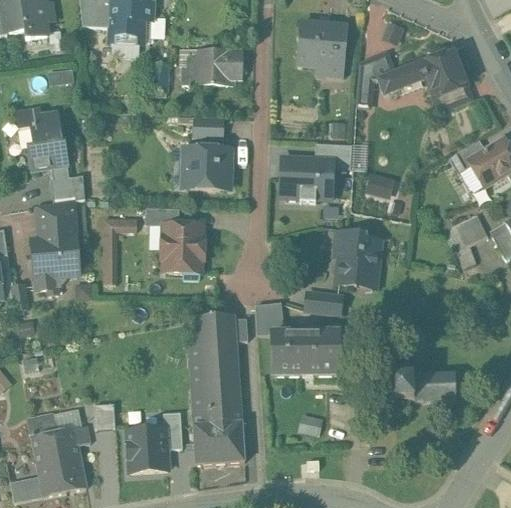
[(46,34),(44,25),(44,24),(44,21),(51,20),(49,3),(45,4),(44,0),(0,0),(0,2),(5,31),(23,29),(24,38),(45,34),(46,34)]
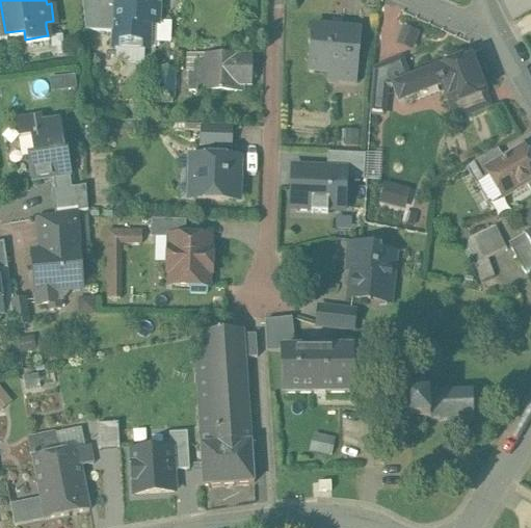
[(97,26),(97,17),(97,16),(98,0),(84,0),(83,24),(84,26),(97,26)]
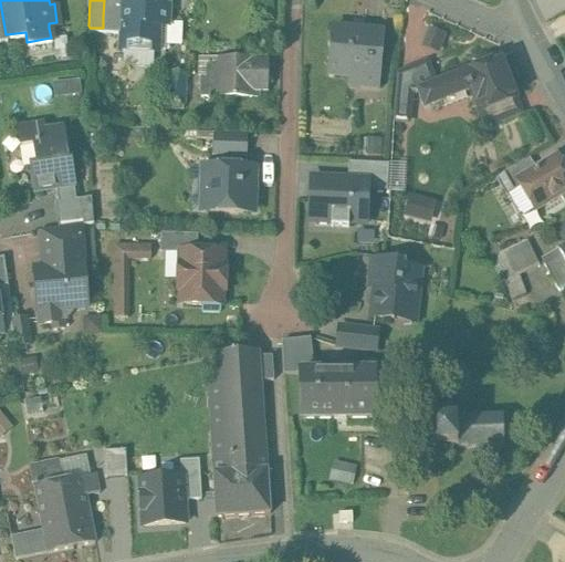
[(104,0),(103,29),(115,29),(121,30),(122,0),(104,0)]
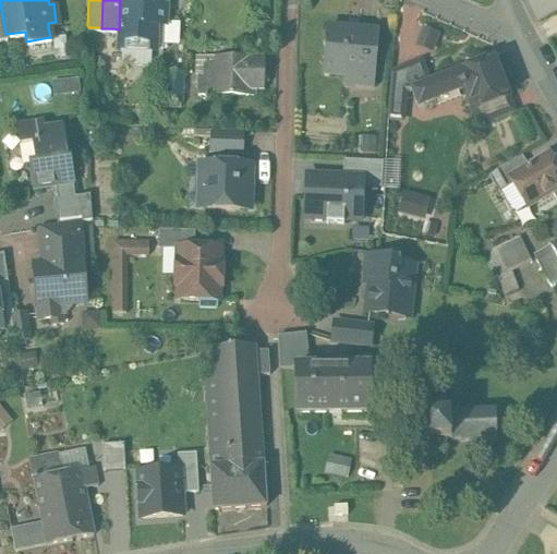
[(120,0),(118,46),(154,47),(155,21),(164,22),(165,0),(120,0)]
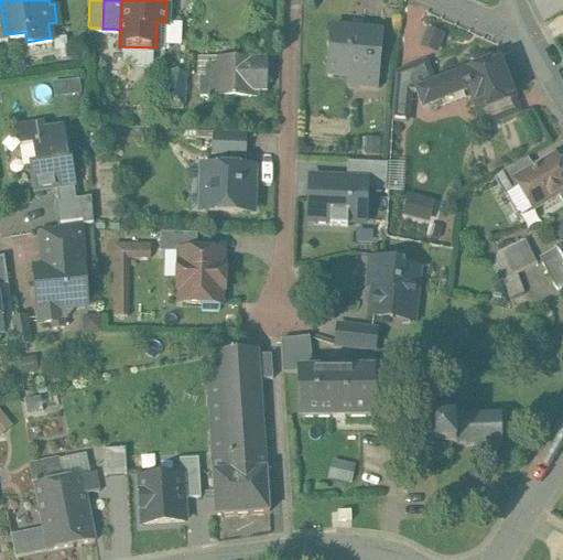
[(428,23),(421,40),(437,46),(444,29),(428,23)]
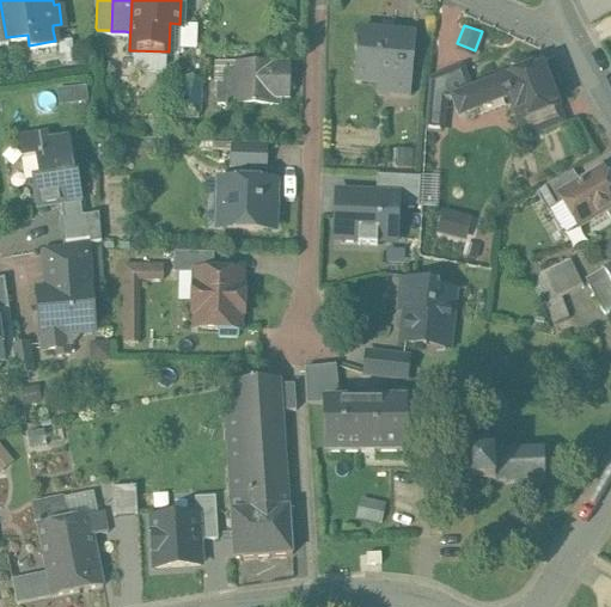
[(378,74),(384,75),(385,75),(409,78),(414,31),(359,26),(354,74),(377,77),(378,77),(378,74)]
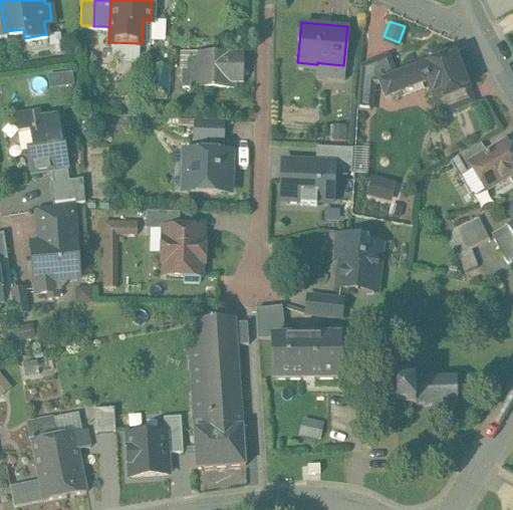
[(242,49),(206,49),(198,48),(197,54),(187,54),(187,70),(182,70),(182,82),(232,84),(233,84),(234,79),(242,79),(242,49)]
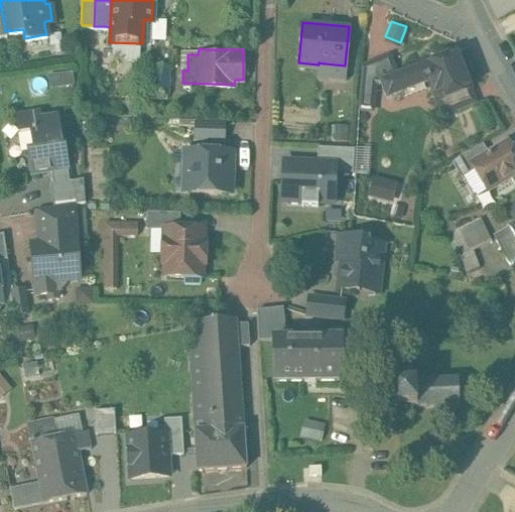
[(428,79),(429,81),(436,99),(469,87),(455,50),(380,80),(386,95),(428,79)]
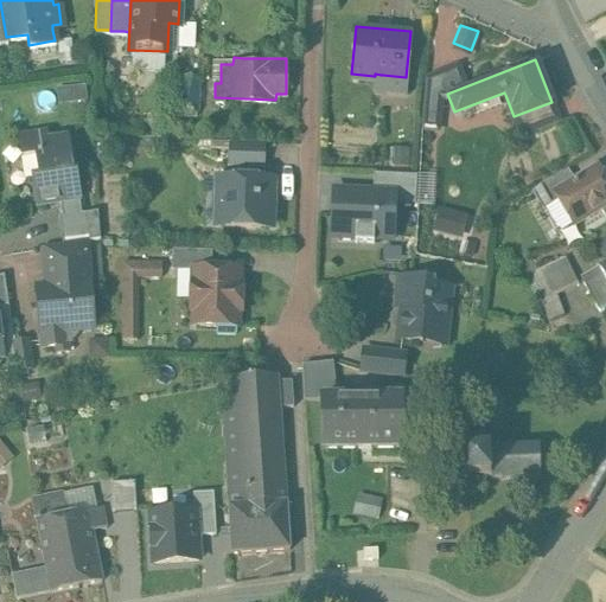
[(437,120),(440,78),(440,75),(426,74),(421,119),(437,120)]
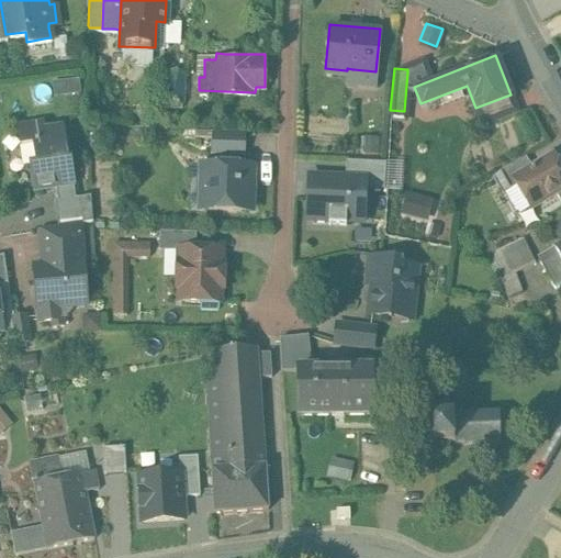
[(168,70),(167,74),(167,75),(166,99),(180,99),(182,71),(181,71),(168,70)]
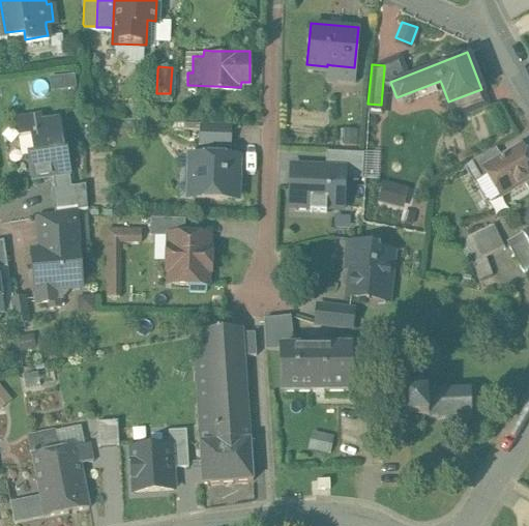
[(464,111),(482,103),(487,101),(481,89),(459,98),(464,111)]
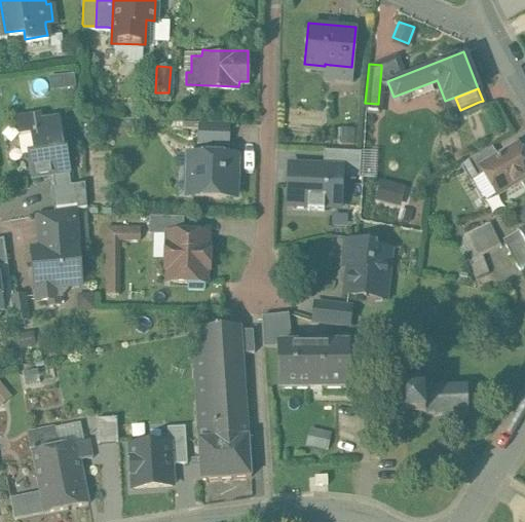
[(61,146),(61,141),(60,140),(57,117),(39,119),(38,113),(16,117),(22,152),(28,151),(31,175),(50,172),(52,184),(70,182),(64,146),(61,146)]
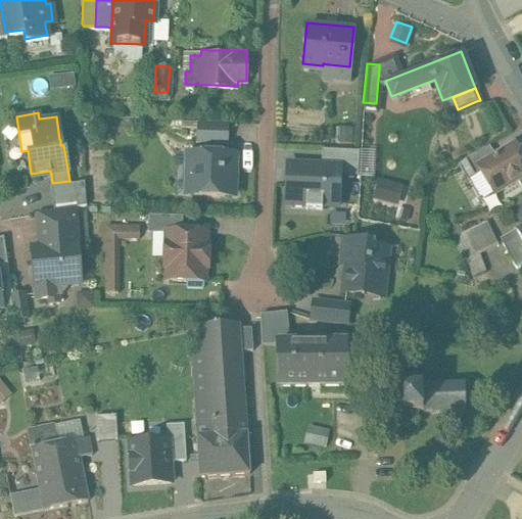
[(196,139),(225,140),(227,140),(227,122),(198,121),(196,121),(196,139)]
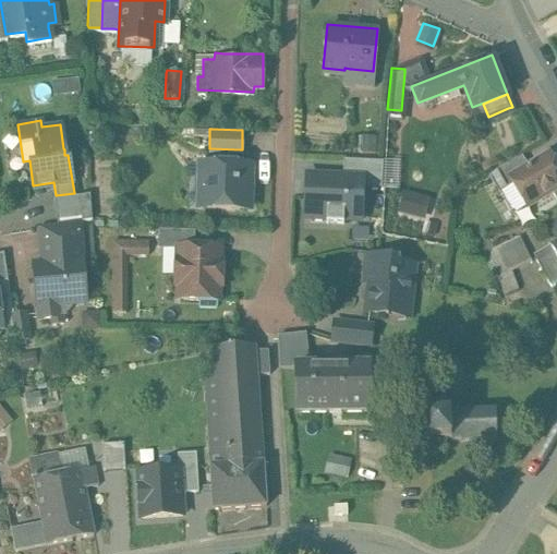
[(358,131),(359,147),(376,147),(376,131),(358,131)]
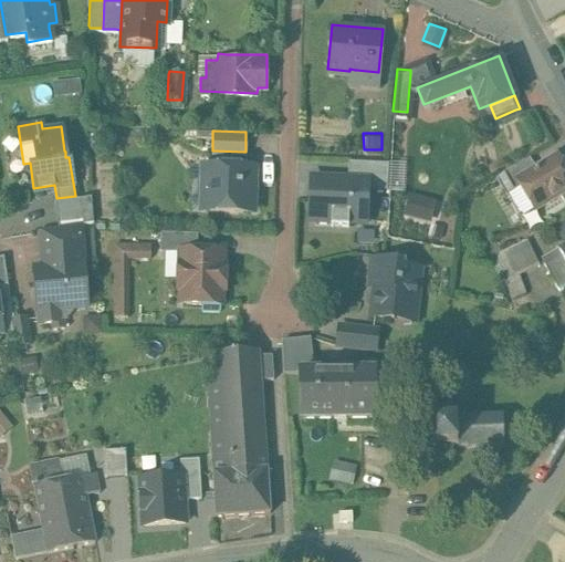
[(520,183),(533,206),(564,186),(564,167),(556,153),(535,165),(516,176),(520,183)]
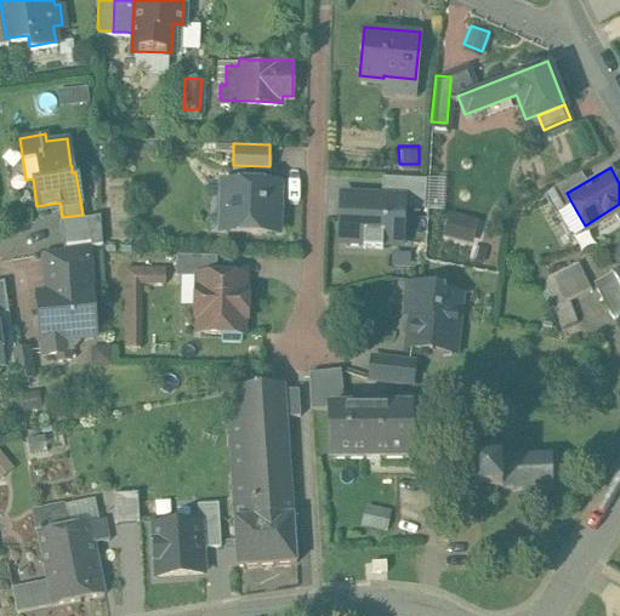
[(555,210),(559,207),(561,206),(570,200),(567,193),(587,181),(580,169),(542,190),(555,210)]
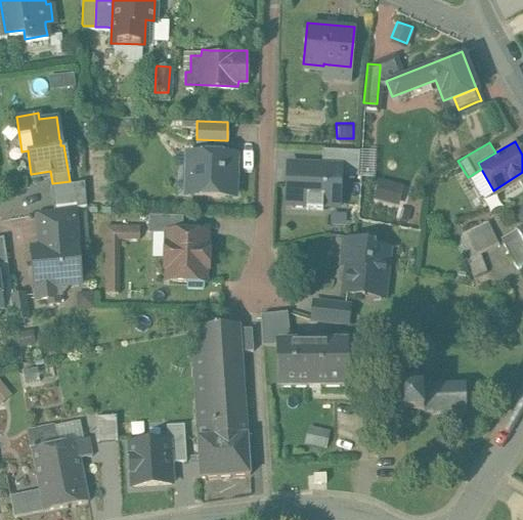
[(231,193),(232,175),(233,155),(232,153),(188,152),(188,172),(188,173),(193,174),(192,192),(194,192),(231,193)]
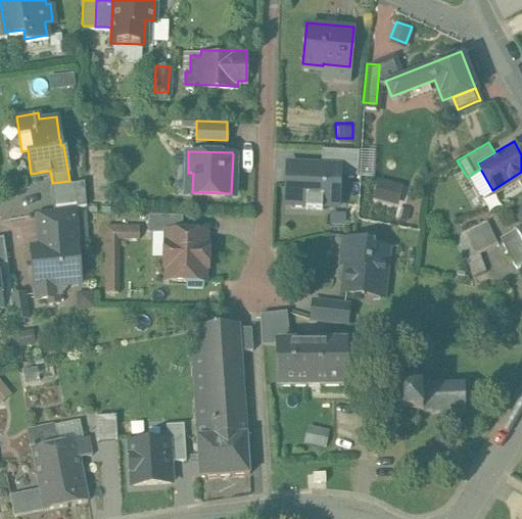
[(339,162),(287,160),(286,181),(290,182),(289,201),(305,202),(304,205),(321,206),(322,202),(337,203),(339,162)]
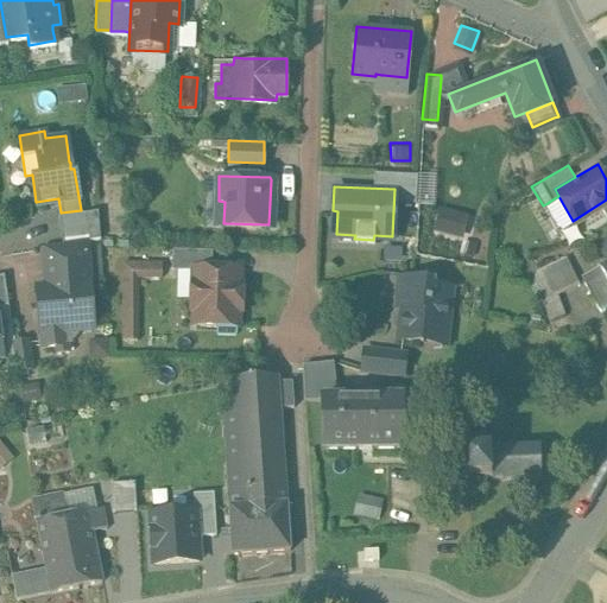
[(434,224),(463,230),(468,209),(437,203),(434,224)]
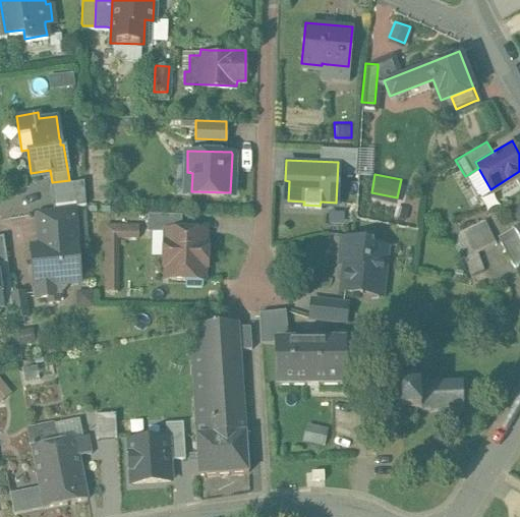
[(49,182),(53,207),(84,202),(82,179),(82,178),(53,183),(52,183),(52,182),(49,182)]
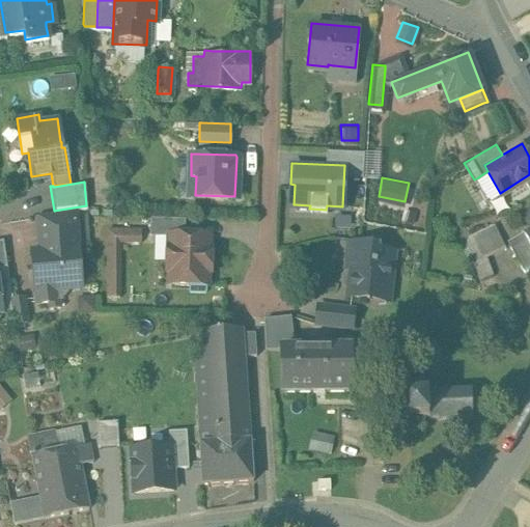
[(529,204),(529,226),(520,232),(519,232),(507,239),(524,269),(529,265),(529,199),(528,200),(529,204)]
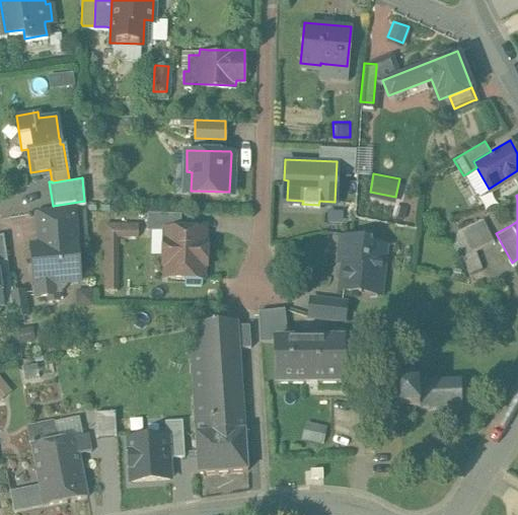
[(75,238),(74,234),(72,203),(37,209),(39,241),(75,238)]
